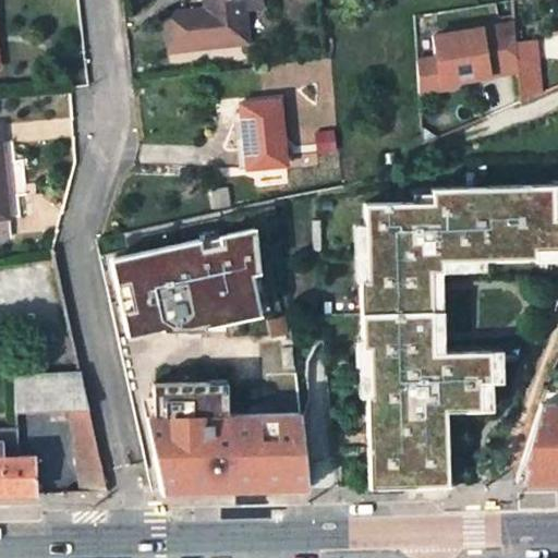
[(168,51),(208,47),(249,43),(244,10),(263,8),(261,0),(203,0),(205,12),(194,13),(193,9),(164,13),(168,51)]
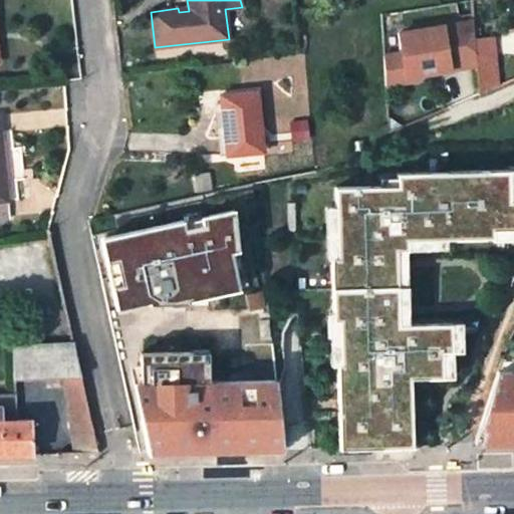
[(474,40),(472,24),(402,33),(406,52),(386,56),(389,86),(421,80),(421,75),(476,65),(476,64),(474,40)]
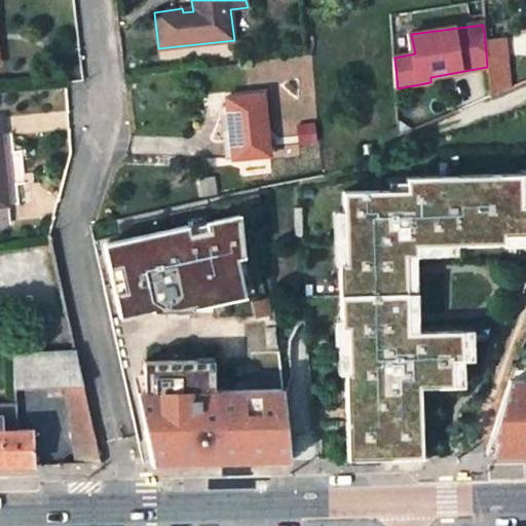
[(487,66),(506,64),(504,40),(485,41),(487,66)]
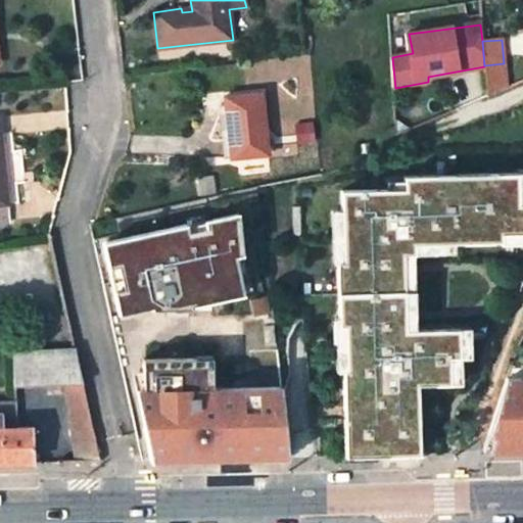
[(507,88),(504,63),(484,65),(484,66),(486,96),(507,88)]
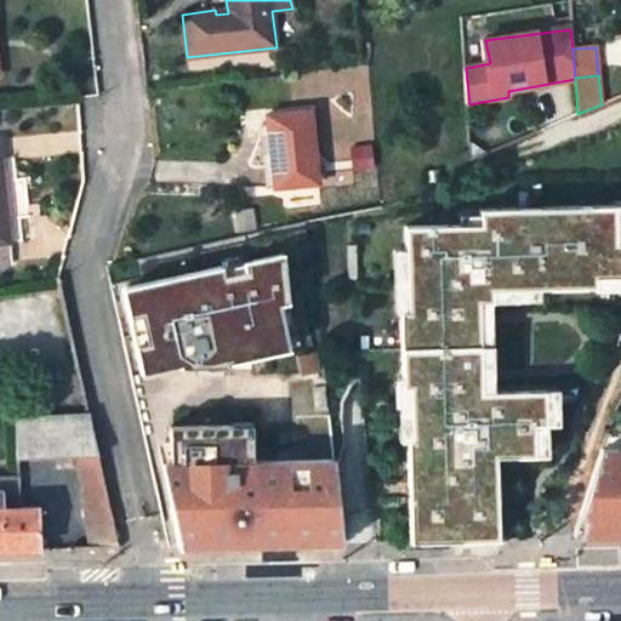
[(267,114),(274,186),(317,182),(311,109),(267,114)]
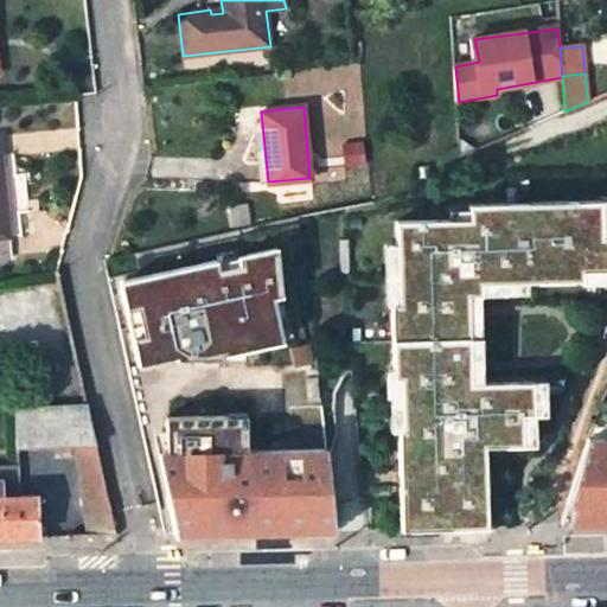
[(0,257),(10,257),(0,151),(0,257)]
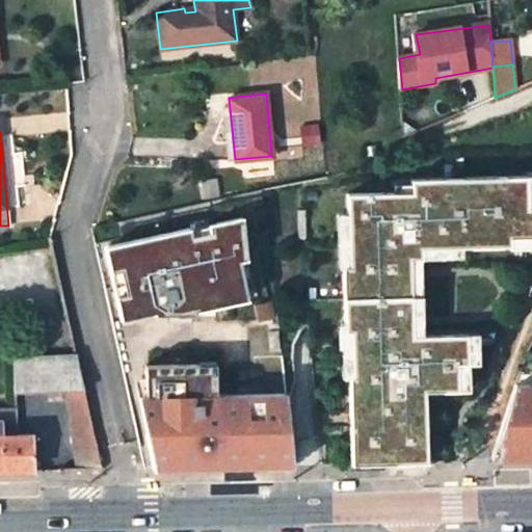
[(375,145),(365,148),(367,158),(377,156),(375,145)]
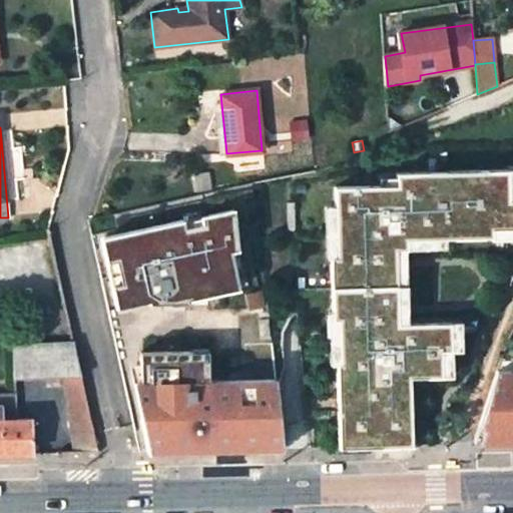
[(512,169),(508,169),(397,174),(397,177),(381,178),(381,186),(336,188),(337,206),(326,207),(328,258),(338,258),(339,311),(332,311),(334,363),(341,363),(343,446),(413,445),(412,376),(444,376),(455,376),(454,350),(464,350),(463,323),(451,323),(410,324),(408,250),(408,240),(492,237),(491,239),(512,238),(512,169)]
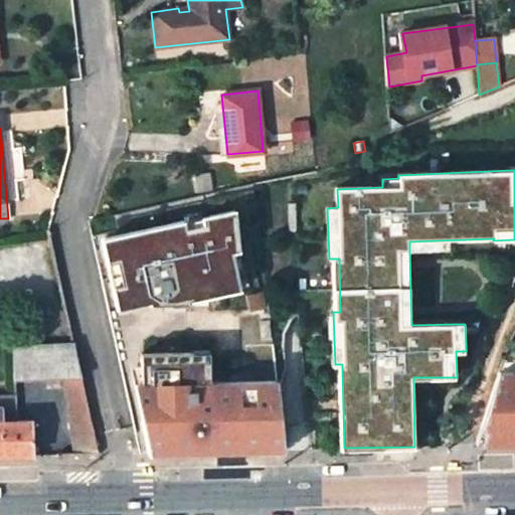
[(188,222),(106,240),(112,264),(125,261),(130,285),(117,290),(122,307),(154,301),(197,301),(243,289),(234,252),(244,251),(241,212),(205,219),(207,227),(191,230),(188,222)]
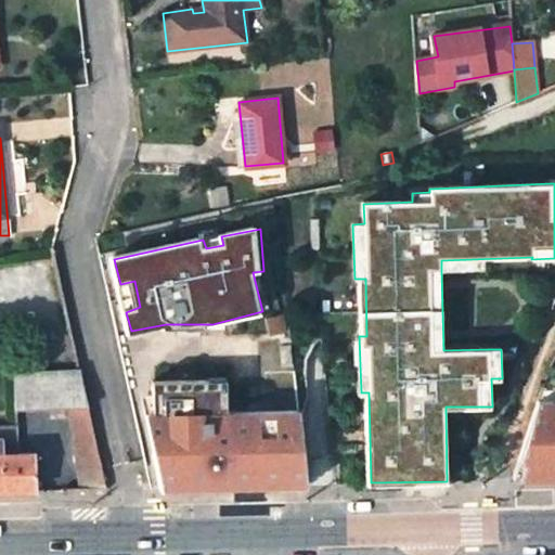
[(78,371),(12,373),(14,409),(69,407),(81,490),(104,489),(78,371)]
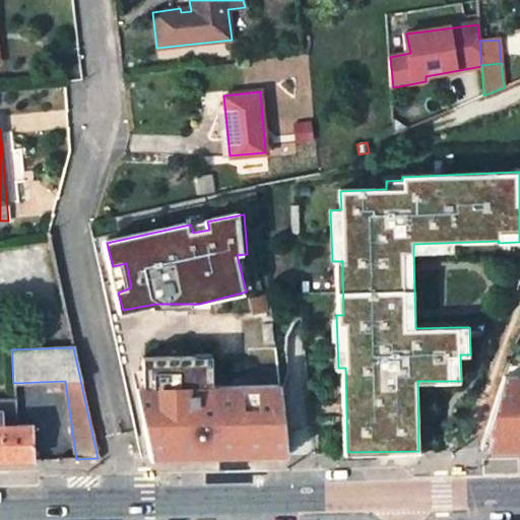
[(519,377),(506,378),(490,429),(496,430),(490,448),(519,447),(519,377)]
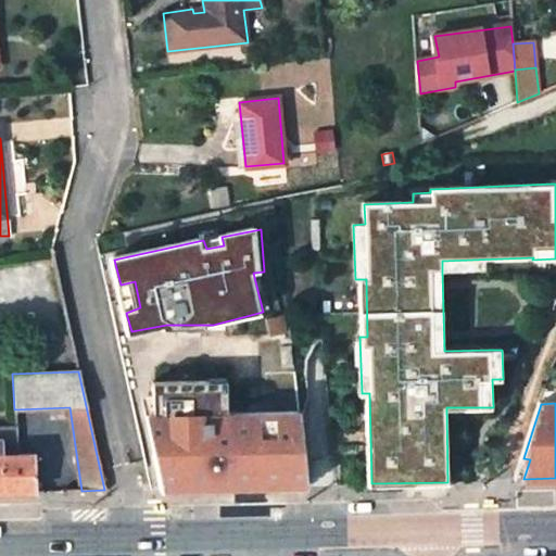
[(218,413),(148,417),(171,493),(308,492),(307,417),(218,413)]
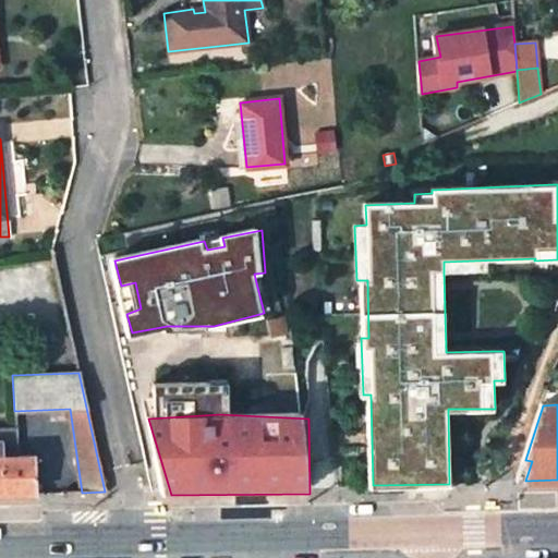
[(15,427),(0,427),(0,456),(16,456),(15,427)]
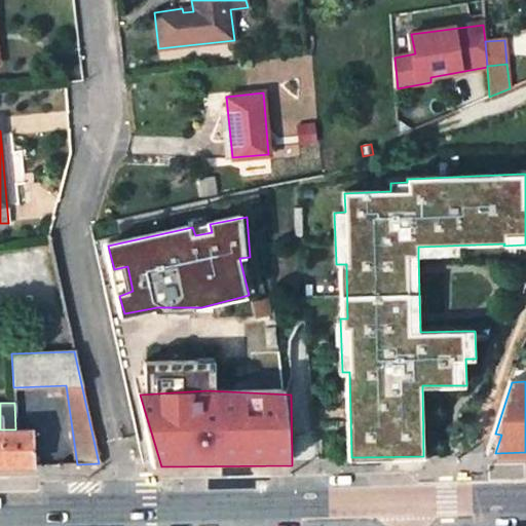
[(0,465),(33,465),(31,428),(15,429),(0,429),(0,465)]
